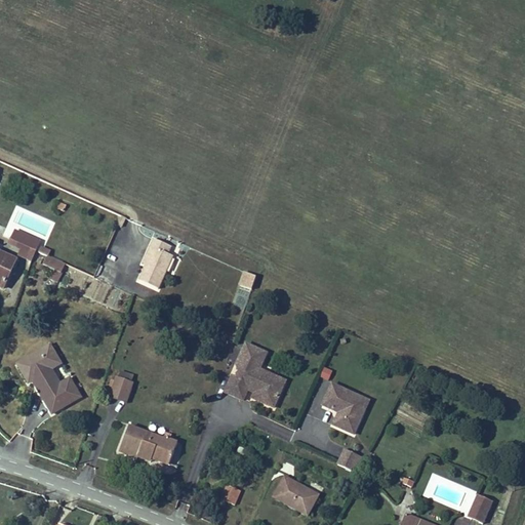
[(125,218),(121,216),(117,226),(121,228),(125,218)]
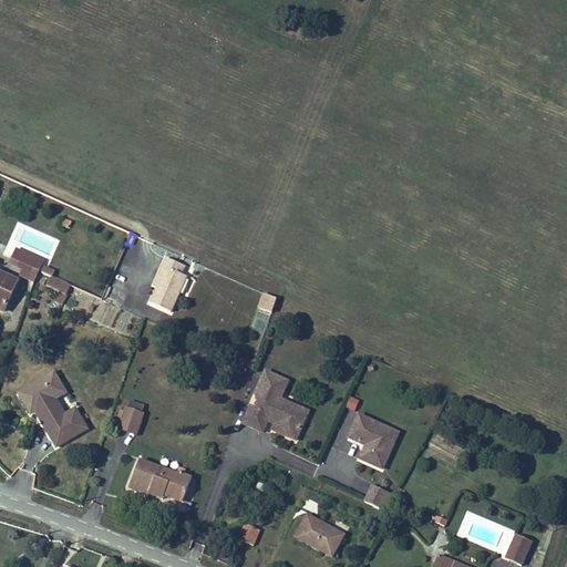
[(12,259),(38,271),(42,261),(17,250),(12,259)]
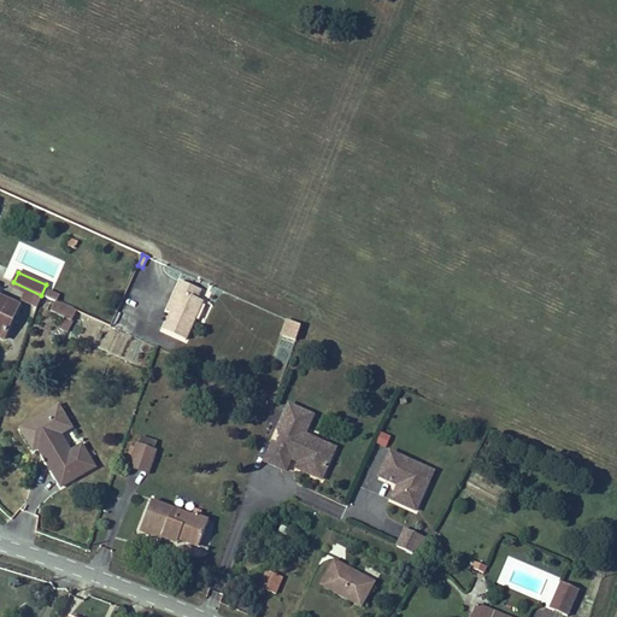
[(163,330),(186,340),(203,301),(197,299),(201,291),(181,281),(176,291),(180,292),(172,310),(163,330)]
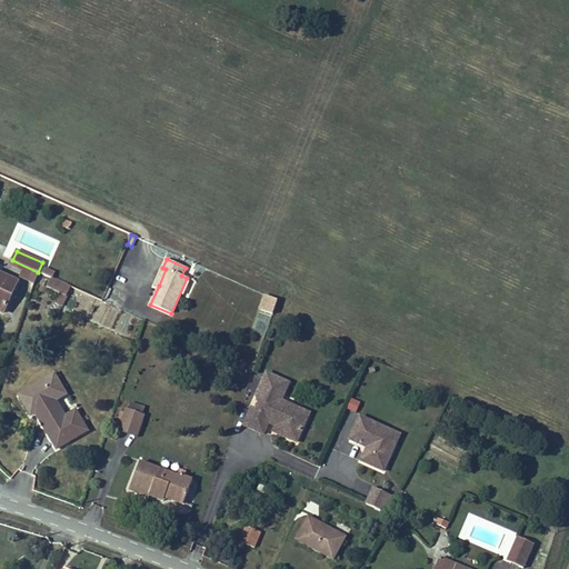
[(20,277),(33,283),(38,272),(12,260),(10,265),(23,270),(20,277)]
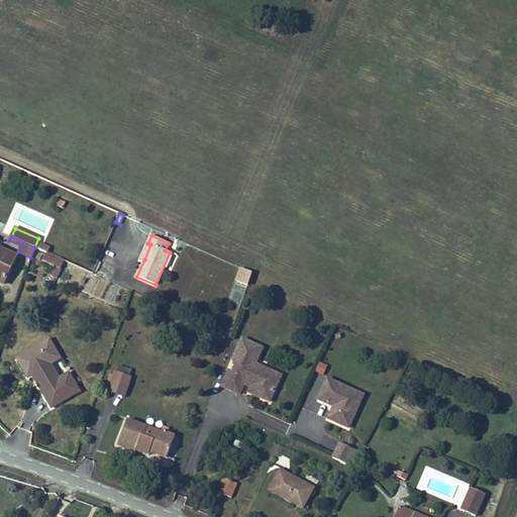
[(38,249),(47,252),(49,246),(40,242),(38,249)]
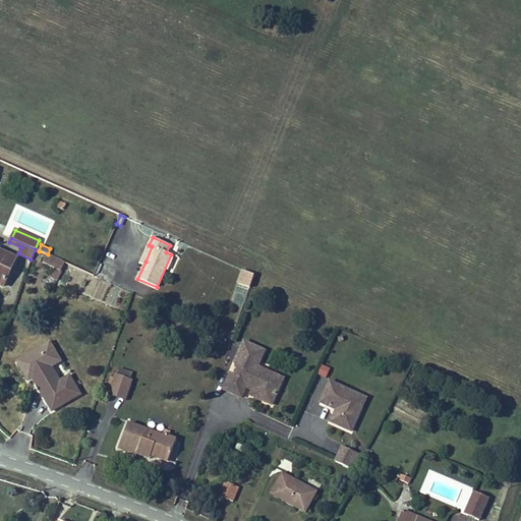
[(141,261),(146,263),(152,246),(149,245),(141,261)]
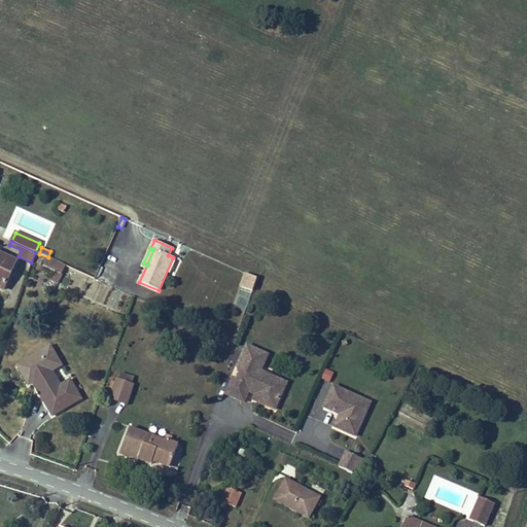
[(0,287),(3,289),(16,260),(0,253),(0,287)]
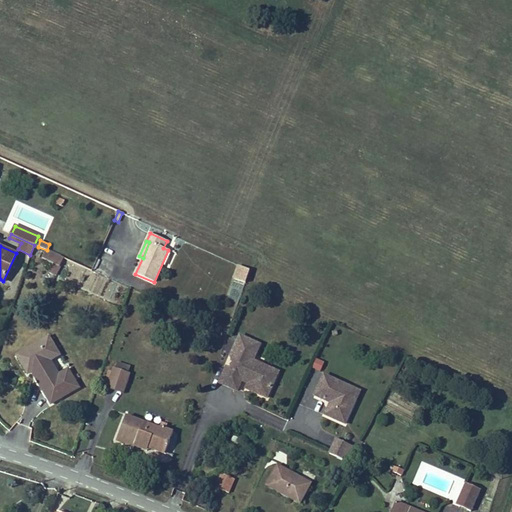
[(63,258),(46,250),(42,259),(54,264),(49,273),(55,276),(63,258)]
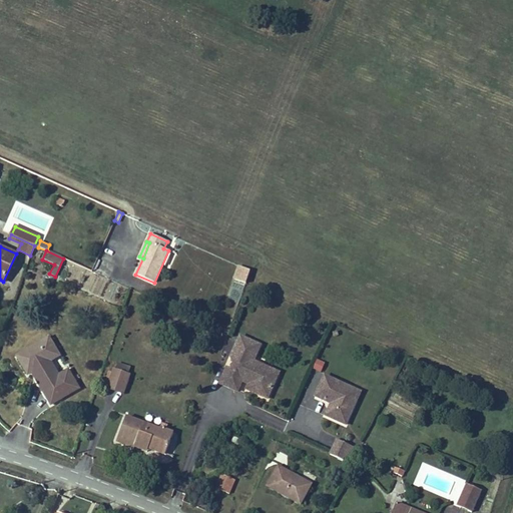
[(250,271),(239,267),(234,279),(245,284),(250,271)]
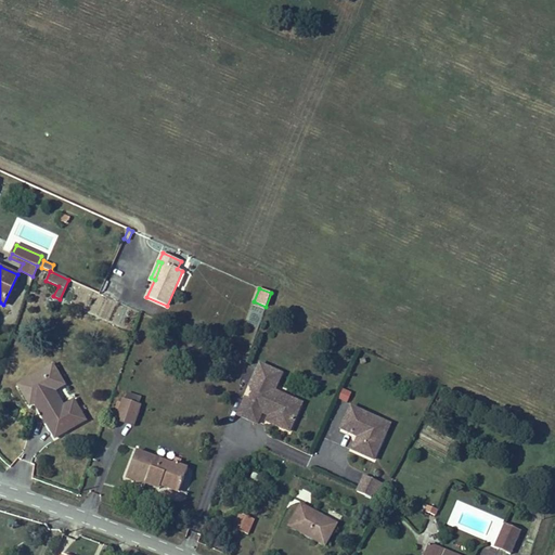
[(53,440),(74,427),(74,426),(54,437),(34,401),(30,395),(28,396),(22,385),(53,366),(52,364),(18,385),(29,404),(31,403),(53,440)]
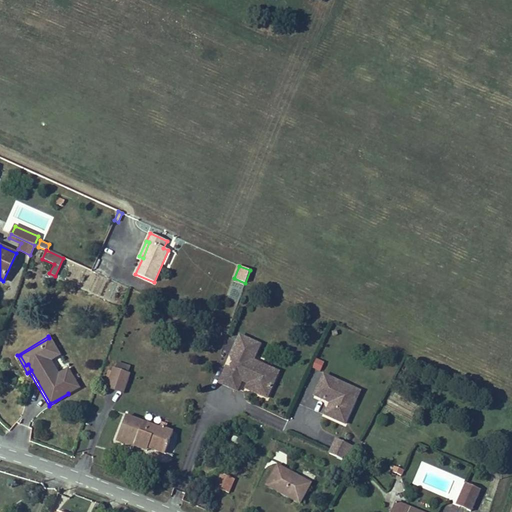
[(266,399),(274,382),(256,373),(260,364),(253,361),(260,345),(240,336),(231,357),(232,362),(234,367),(233,370),(230,368),(226,367),(218,383),(236,391),(242,378),(249,381),(245,389),(266,399)]
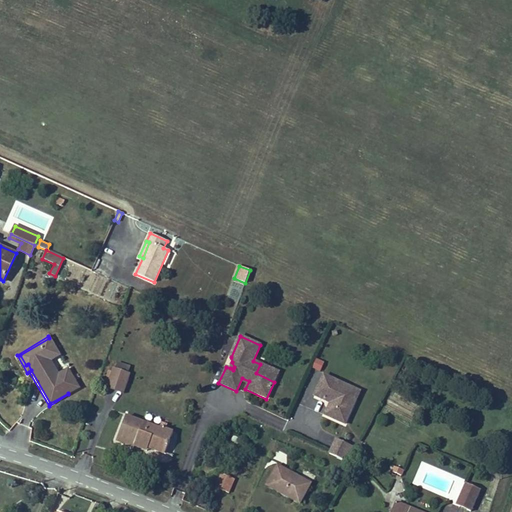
[(26,365),(28,364),(31,370),(50,403),(68,393),(68,394),(78,388),(67,369),(58,375),(49,360),(58,354),(49,338),(20,355),(26,365)]
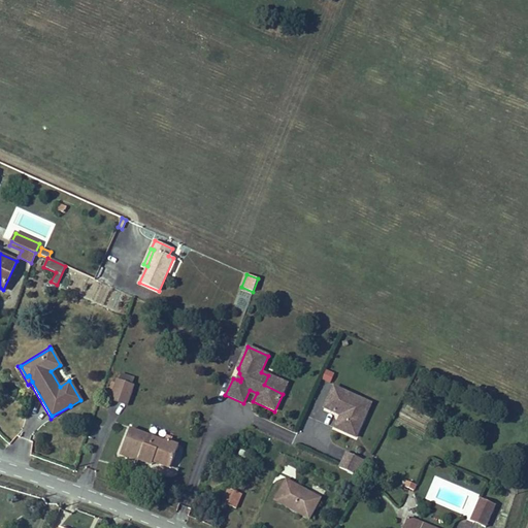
[(334,373),(327,370),(323,380),(330,384),(334,373)]
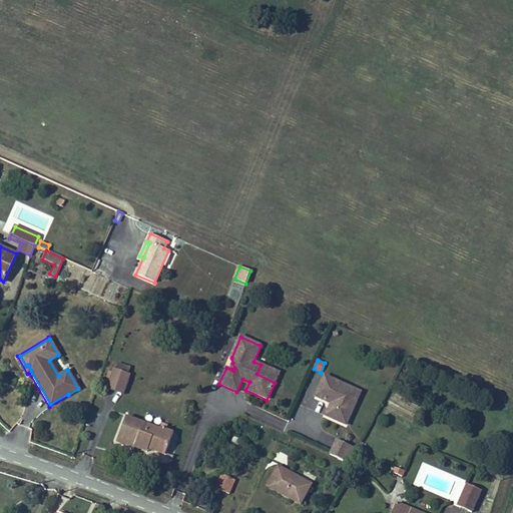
[(129,368),(118,364),(115,371),(113,370),(107,389),(123,394),(129,375),(127,375),(129,368)]
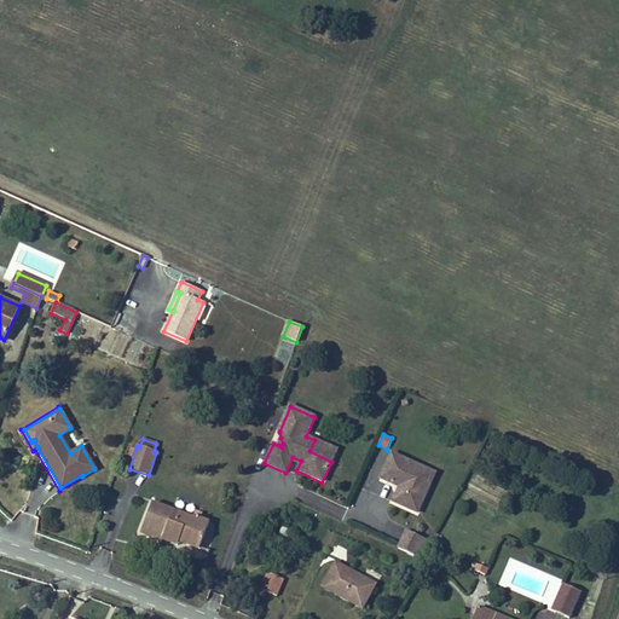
[(310,451),(331,462),(336,451),(314,440),(310,451)]
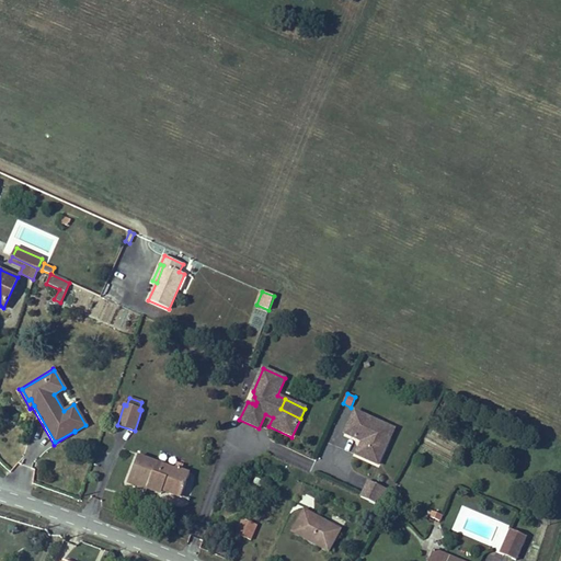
[(384,424),(354,411),(344,433),(357,439),(358,437),(362,439),(364,443),(362,446),(359,445),(355,455),(378,465),(388,441),(378,436),(384,424)]
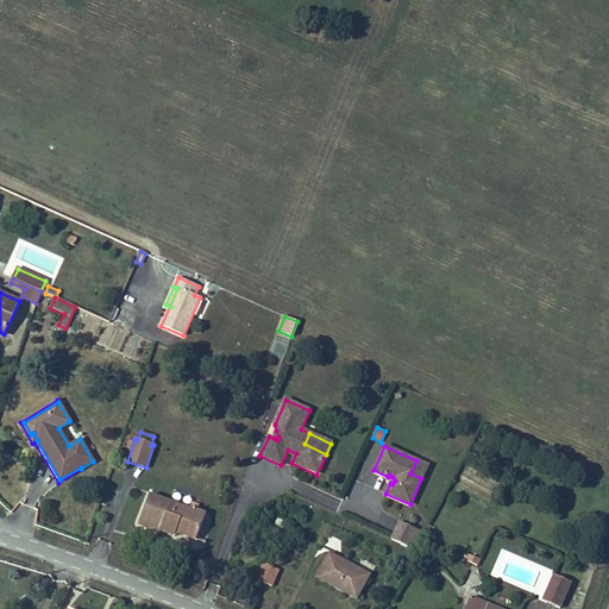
[(427,465),(416,460),(410,473),(421,478),(427,465)]
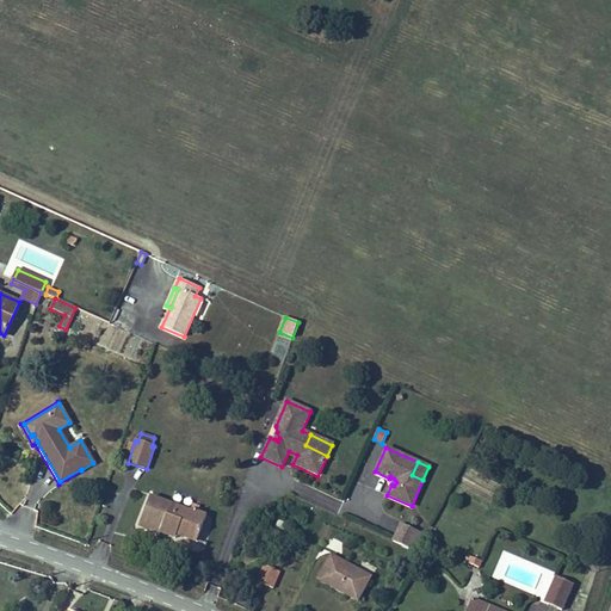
[(190,512),(150,497),(139,526),(159,535),(161,529),(171,532),(172,529),(178,531),(177,535),(197,542),(207,517),(197,513),(199,507),(193,505),(190,512)]
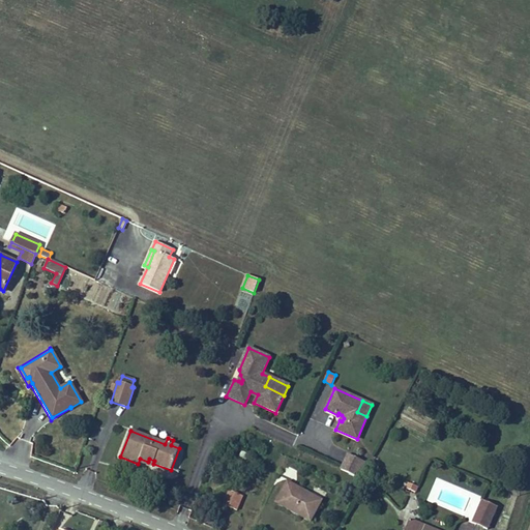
[(349,454),(342,469),(357,476),(363,462),(349,454)]
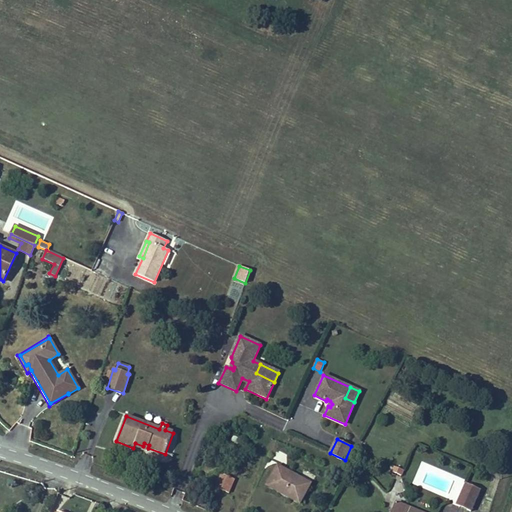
[(143,446),(135,443),(133,448),(146,452),(148,448),(149,445),(144,443),(143,446)]
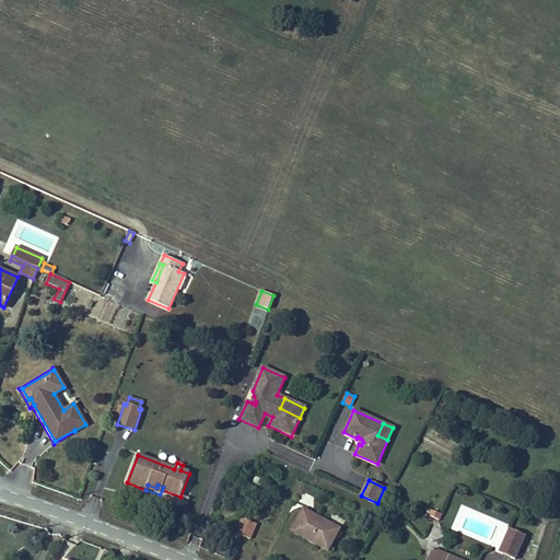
[(384,488),(377,503),(384,506),(392,490),(384,488)]
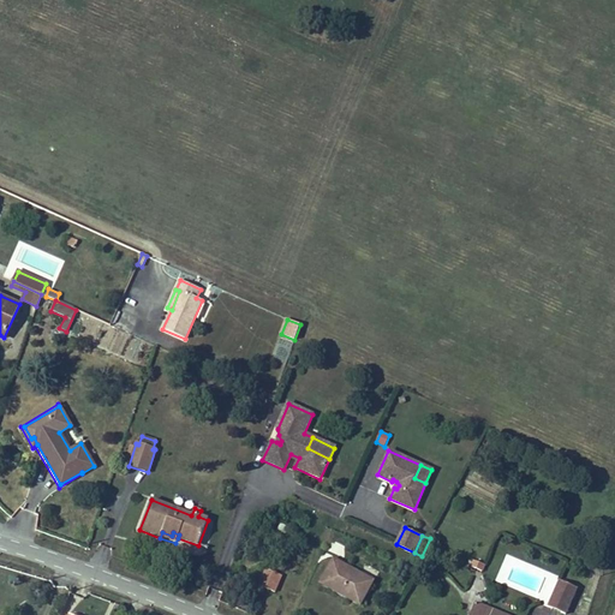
[(485,561),(478,559),(473,569),(481,572),(485,561)]
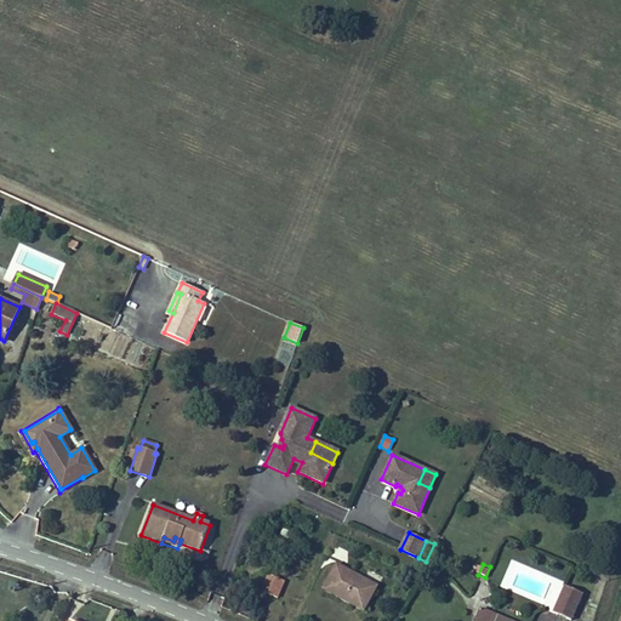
[(375,587),(336,565),(324,588),(363,609),(375,587)]
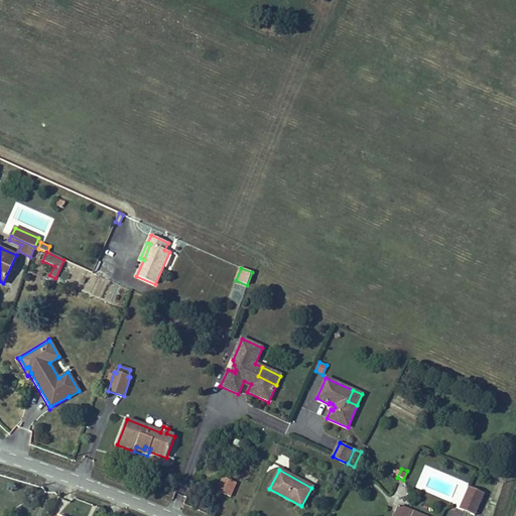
[(230,497),(236,484),(222,478),(217,491),(230,497)]
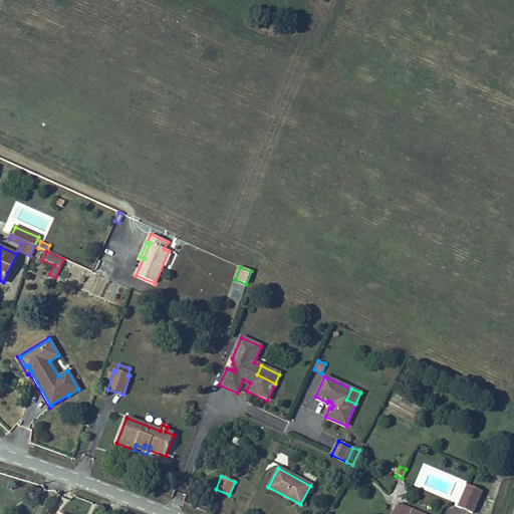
[(467,485),(457,507),(472,513),(482,492),(467,485)]
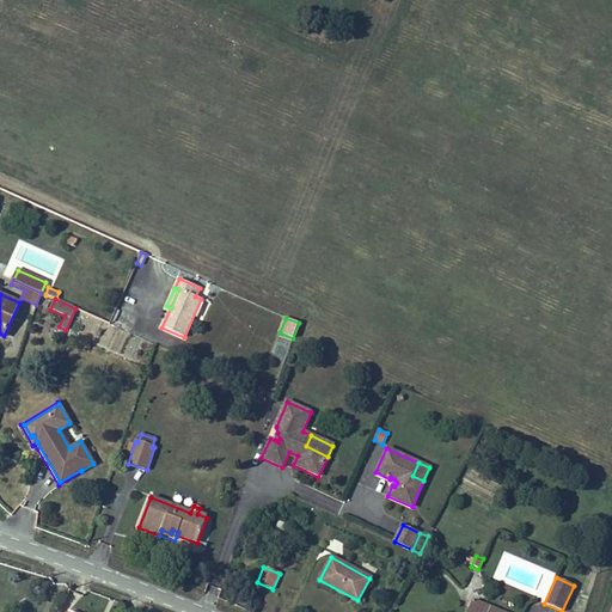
[(501,611),(473,600),(467,611),(501,611)]
